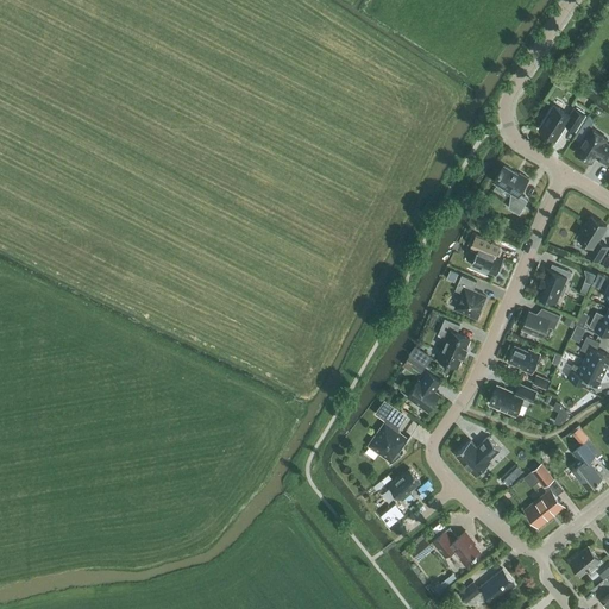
[(554,105),(539,129),(557,139),(566,124),(576,130),(585,114),(575,108),(571,115),(554,105)]
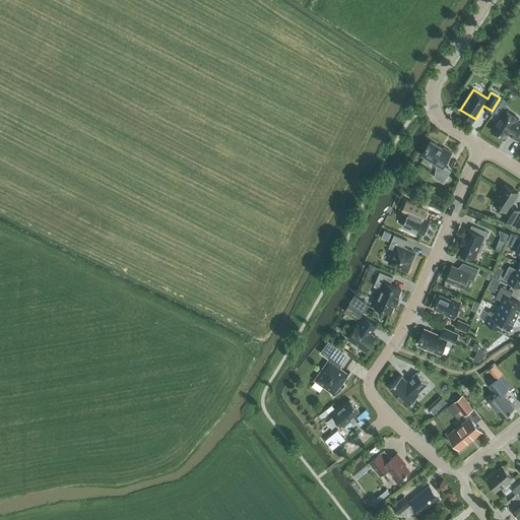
[(505,109),(492,129),(505,138),(509,133),(519,139),(519,137),(519,123),(516,121),(518,118),(505,109)]
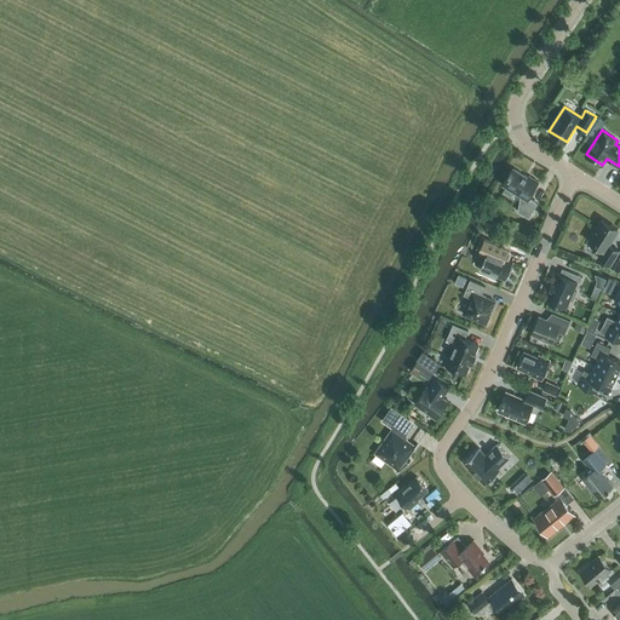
[(528,177),(514,167),(503,184),(521,196),(521,197),(518,211),(529,218),(538,204),(529,197),(539,182),(529,176),(528,177)]
